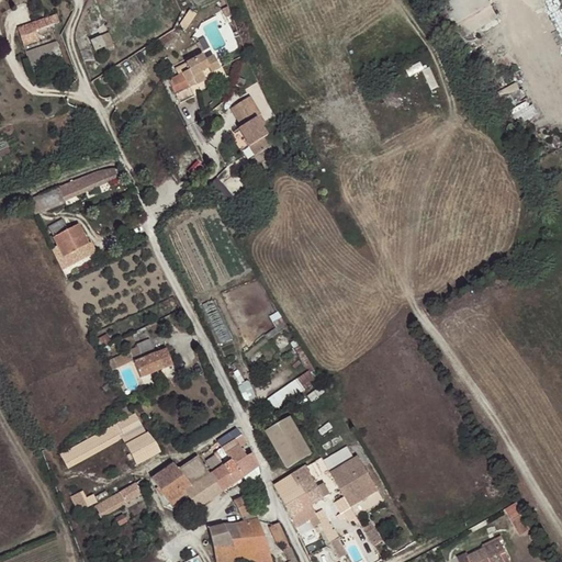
[(484,0),(437,0),(454,30),(490,10),(484,0)]
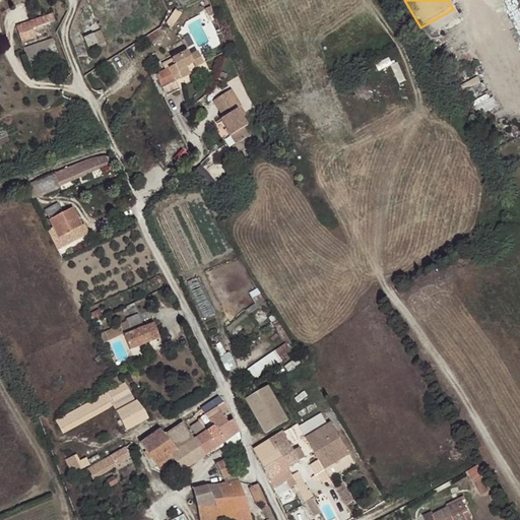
[(175,8),(168,25),(176,28),(182,11),(175,8)]
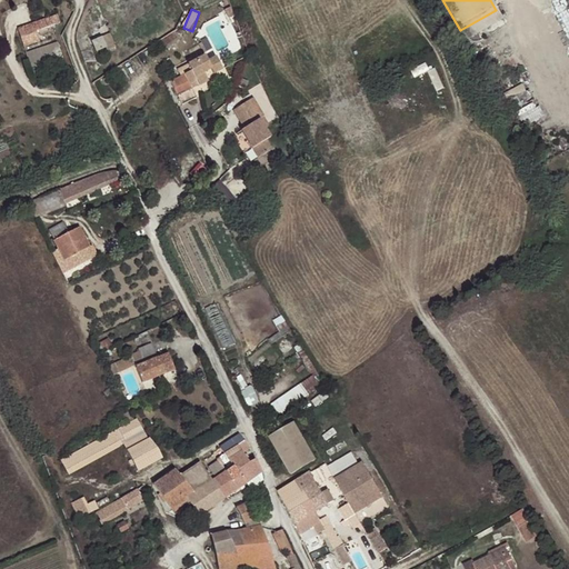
[(18,28),(21,37),(60,23),(58,15),(18,28)]
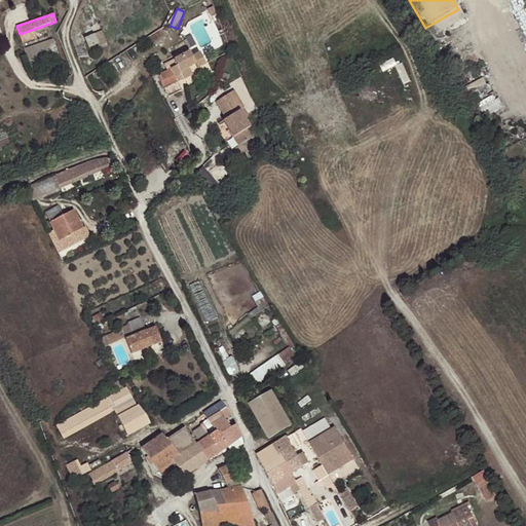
[(99,42),(106,39),(100,25),(81,32),(86,44),(98,40),(99,42)]
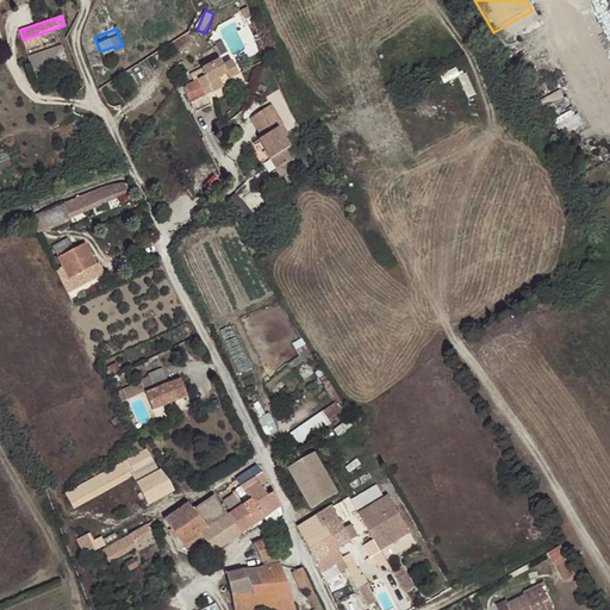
[(29,56),(32,68),(67,56),(62,45),(29,56)]
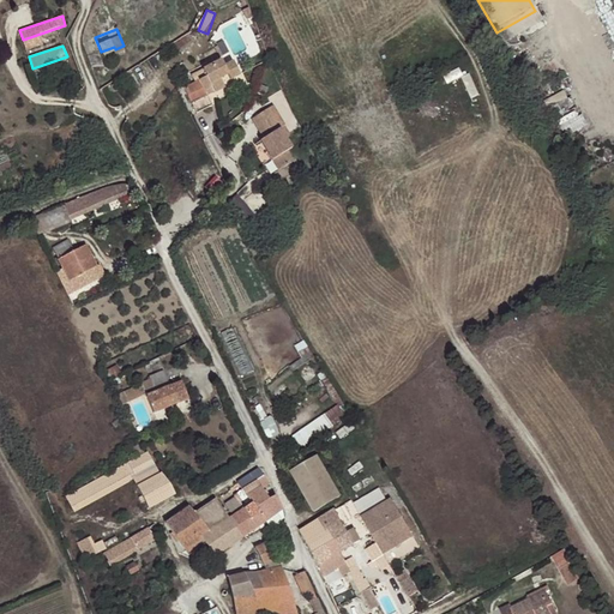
[(238,77),(230,64),(224,67),(221,61),(203,70),(200,71),(204,77),(210,88),(212,86),(215,94),(224,89),(220,79),(228,76),(230,80),(238,77)]
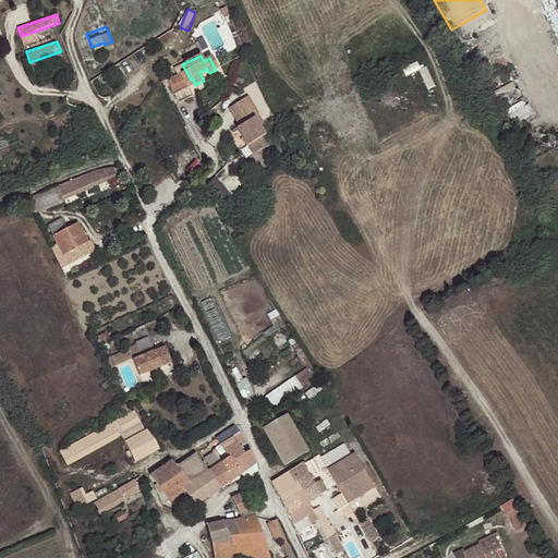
[(185,82),(191,80),(185,70),(182,64),(173,69),(177,74),(167,80),(177,100),(191,94),(189,88),(185,82)]
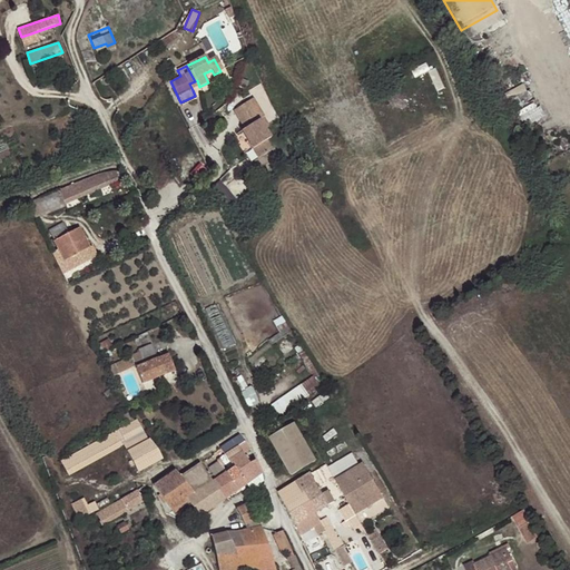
[(189,84),(193,90),(199,87),(197,80),(195,81),(189,84)]
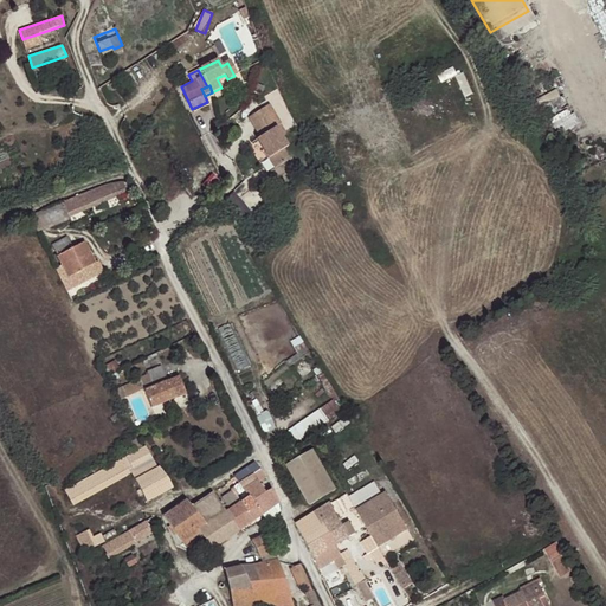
[(276,156),(283,150),(282,148),(287,144),(272,127),(277,122),(265,104),(255,113),(257,116),(256,117),(263,129),(265,127),(268,130),(264,133),(276,156)]
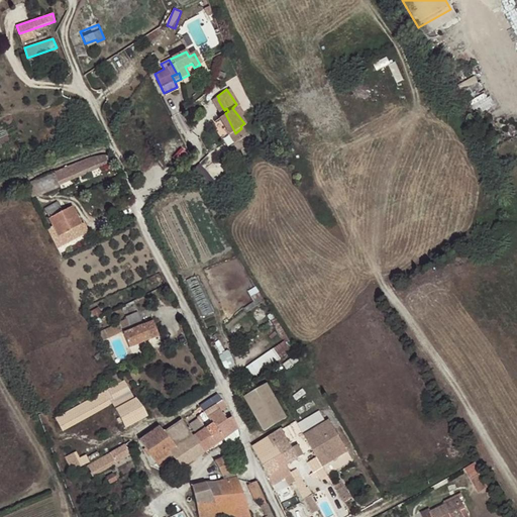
[(224,110),(218,100),(213,104),(220,113),(224,110)]
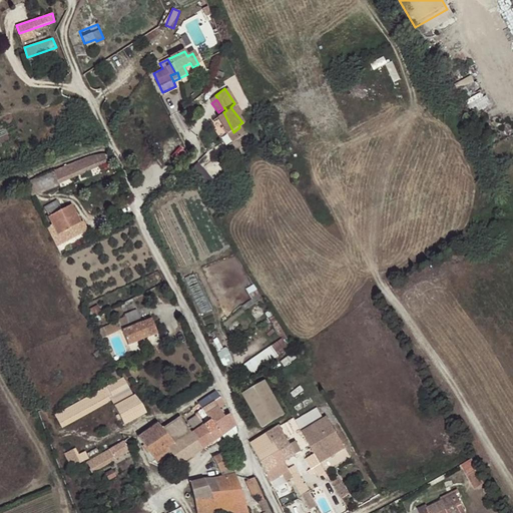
[(228,136),(233,132),(223,112),(215,118),(228,136)]
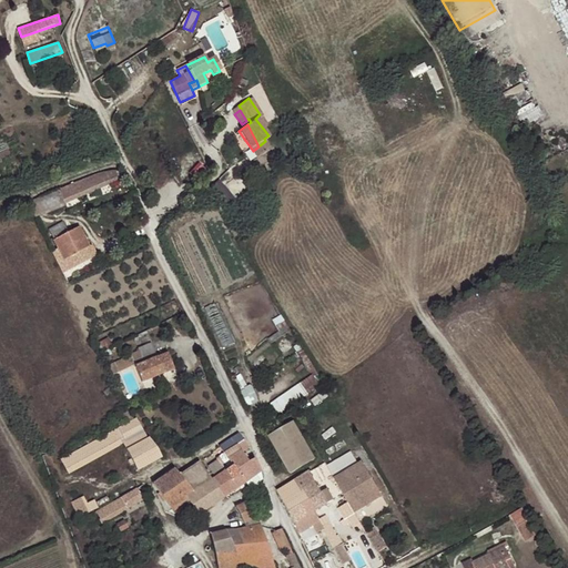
[(270,146),(265,141),(259,146),(253,151),(257,156),(270,146)]
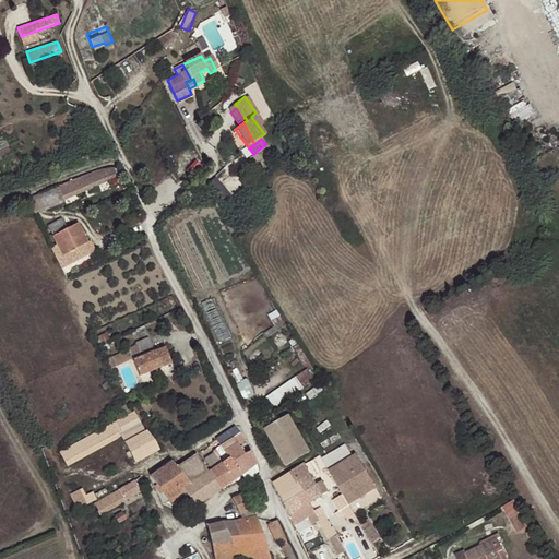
[(73,179),(79,193),(108,180),(122,174),(118,167),(110,167),(103,168),(97,169),(73,179)]
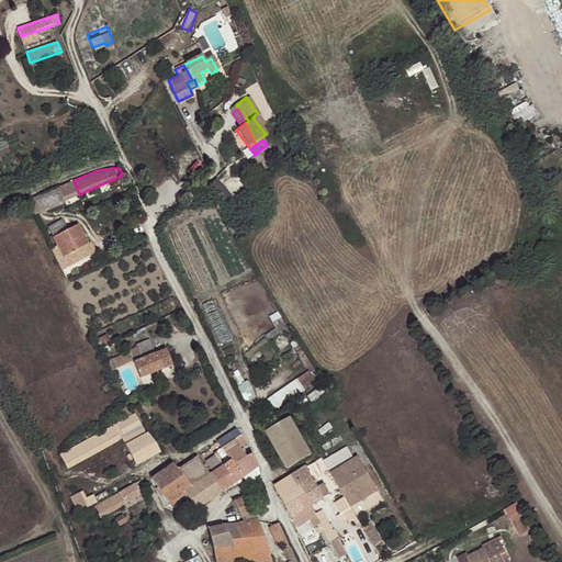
[(74,180),(67,183),(74,197),(79,194),(74,180)]
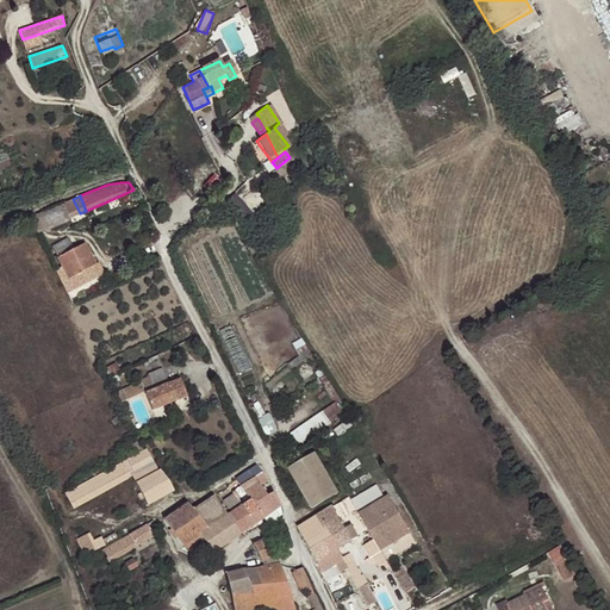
[(63,203),(69,218),(80,213),(73,199),(63,203)]
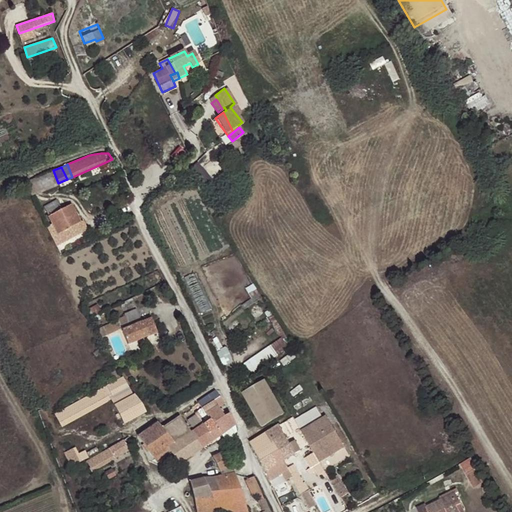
[(53,170),(37,177),(42,189),(58,183),(53,170)]
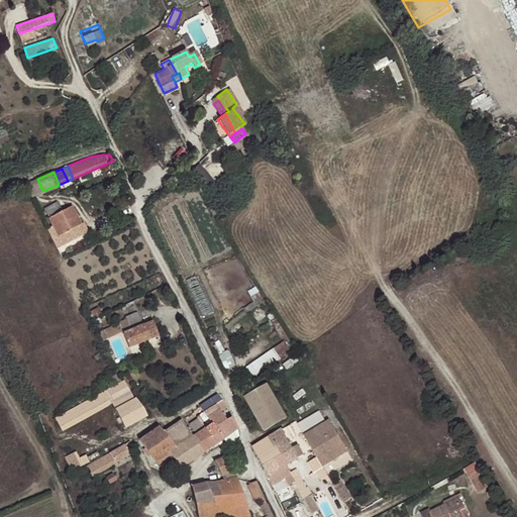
[(24,185),(30,196),(42,191),(37,179),(24,185)]
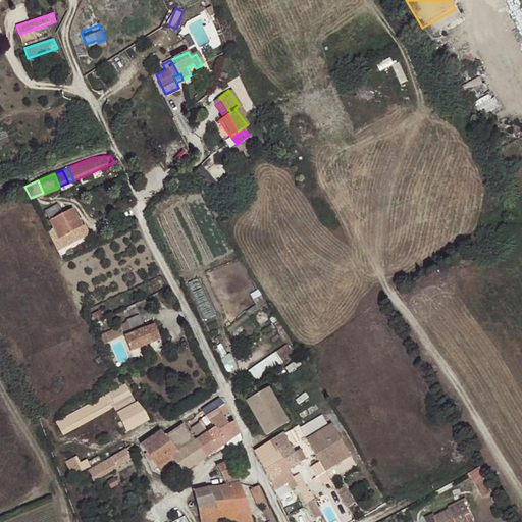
[(81,226),(83,225),(73,208),(63,213),(58,203),(46,210),(51,219),(51,220),(54,227),(47,230),(56,246),(60,244),(63,249),(86,237),(81,226)]
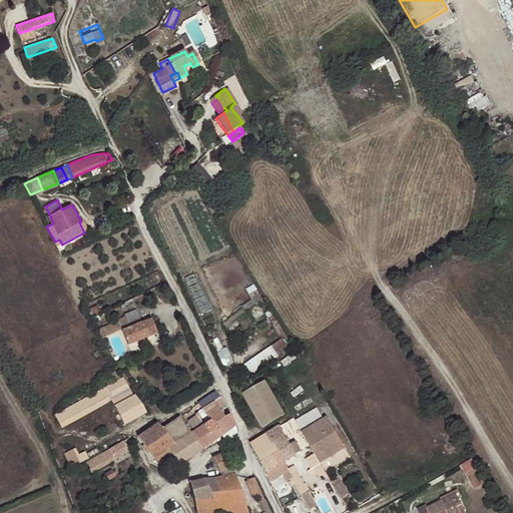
[(83,220),(81,221),(79,222),(84,232),(88,230),(83,220)]
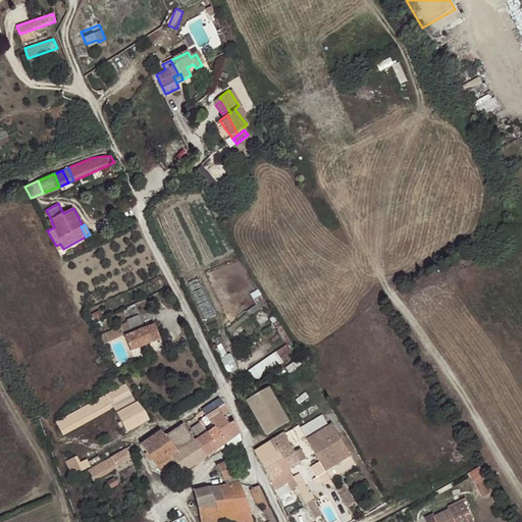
[(120,325),(123,332),(125,335),(124,335),(131,350),(157,340),(152,324),(145,327),(139,315),(126,319),(127,321),(120,325)]
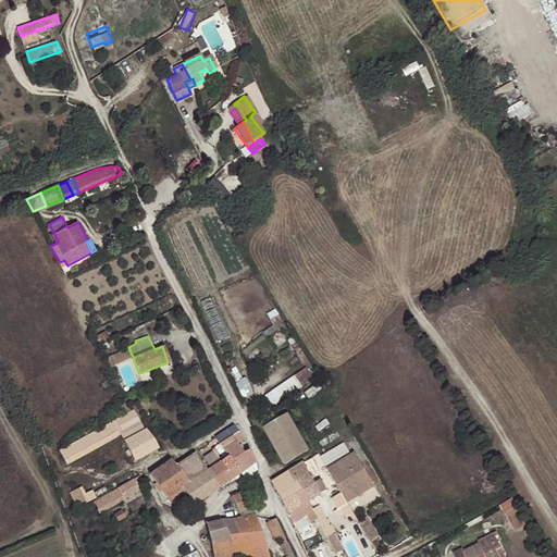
[(106,360),(111,368),(132,355),(128,347),(106,360)]
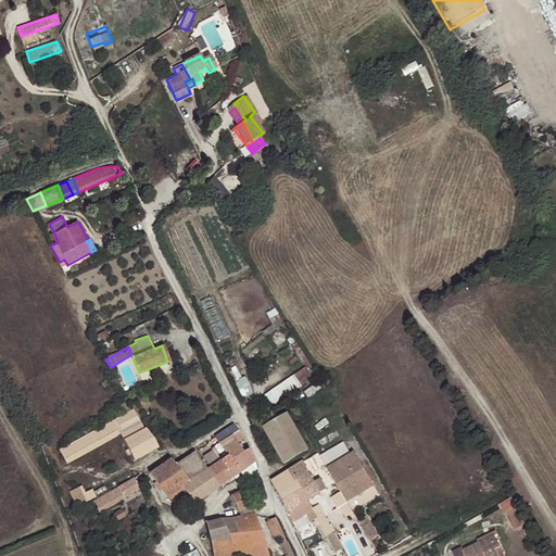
[(307,367),(266,392),(273,403),(314,378),(307,367)]
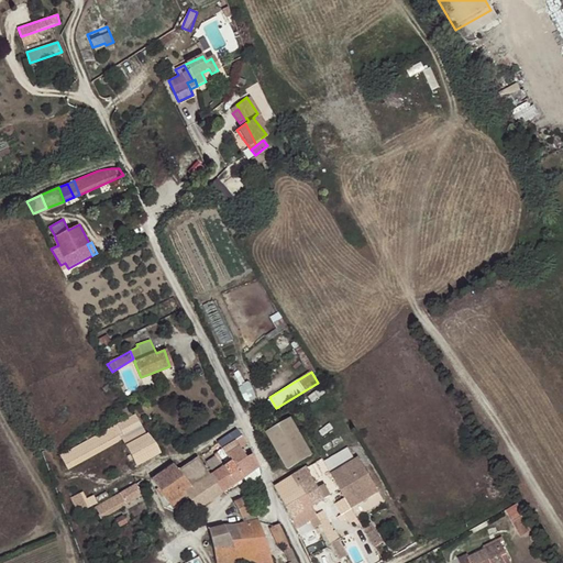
[(122,438),(127,445),(147,434),(138,415),(61,455),(67,467),(122,438)]
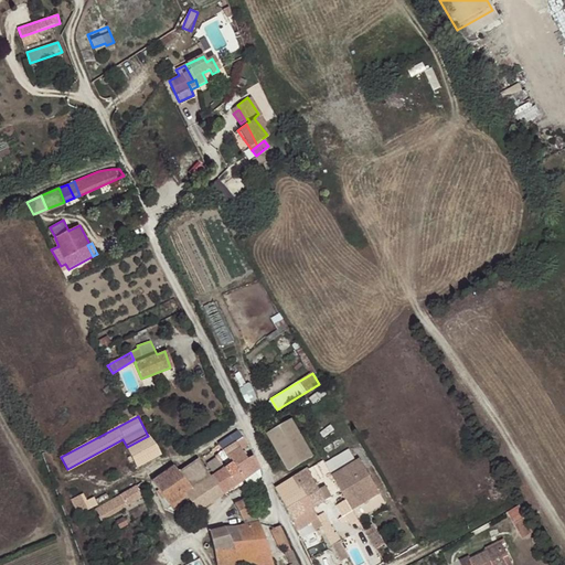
[(290,470),(315,457),(294,420),(269,434),(290,470)]
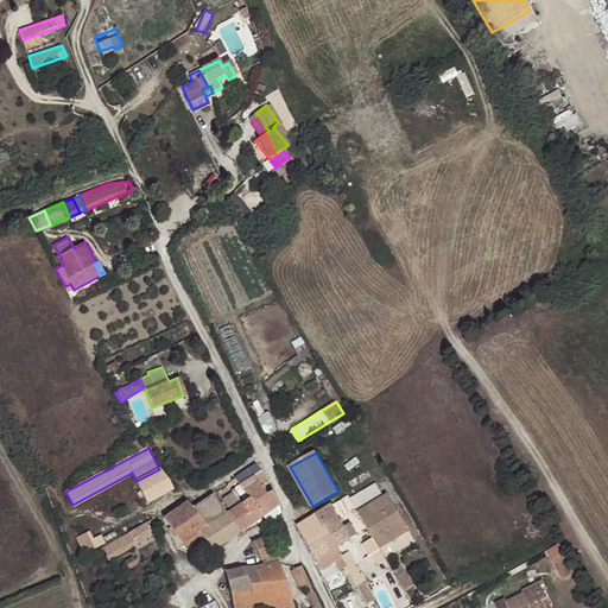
[(261,486),(268,481),(257,464),(235,479),(242,487),(222,501),(229,512),(242,531),(264,517),(280,505),(273,491),(267,495),(261,486)]
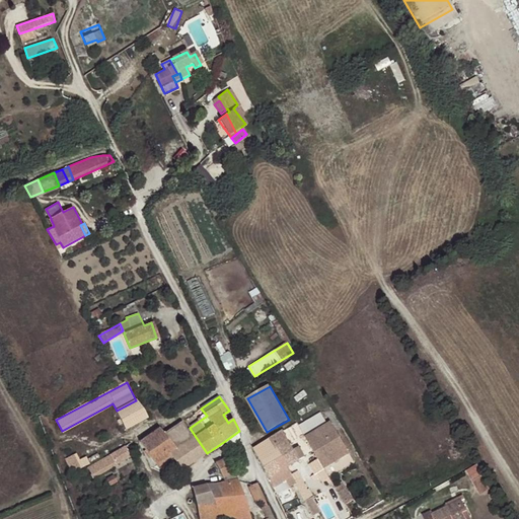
[(117,411),(120,418),(121,420),(119,421),(120,424),(123,423),(126,429),(149,417),(145,411),(144,409),(138,400),(136,400),(117,411)]
